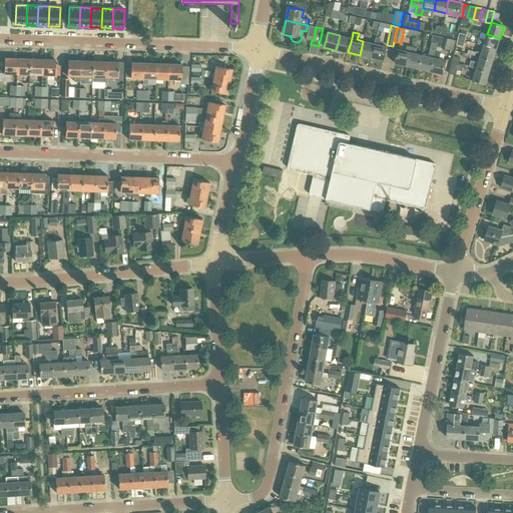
[(500,38),(487,34),(486,40),(479,38),(477,44),(484,46),(496,50),(500,38)]
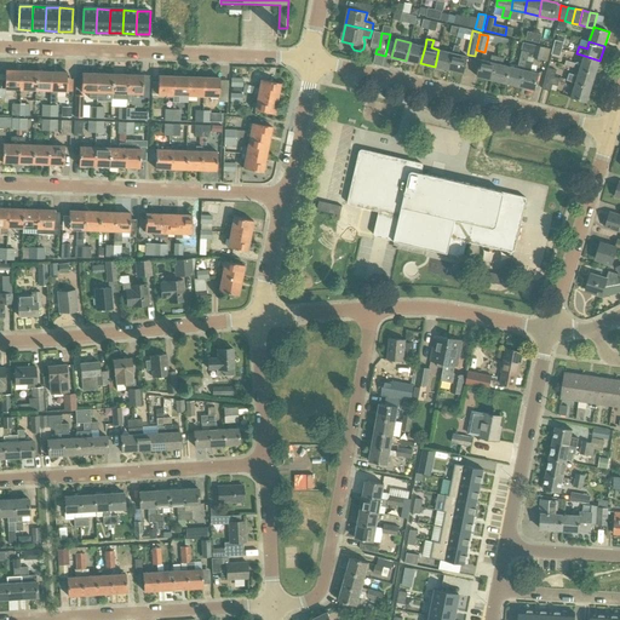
[(414,62),(420,63),(425,46),(411,42),(406,61),(407,61),(407,63),(413,65),(414,62)]
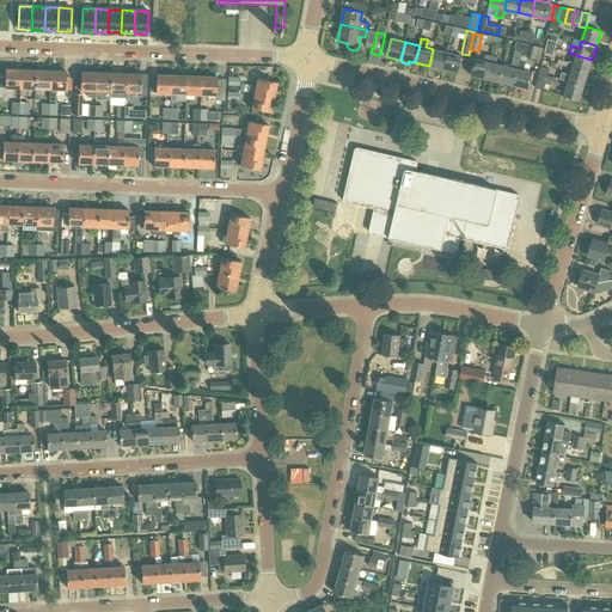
[(500,83),(514,86),(518,71),(519,61),(521,53),(524,43),(516,42),(514,50),(515,50),(510,67),(503,66),(500,83)]
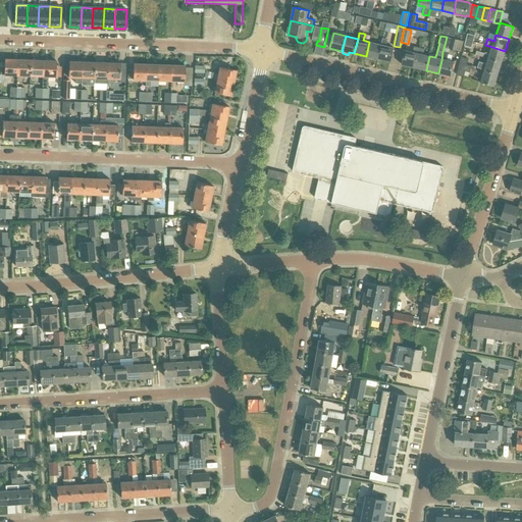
[(447,37),(445,45),(450,46),(449,49),(456,50),(461,51),(463,41),(459,40),(447,37)]
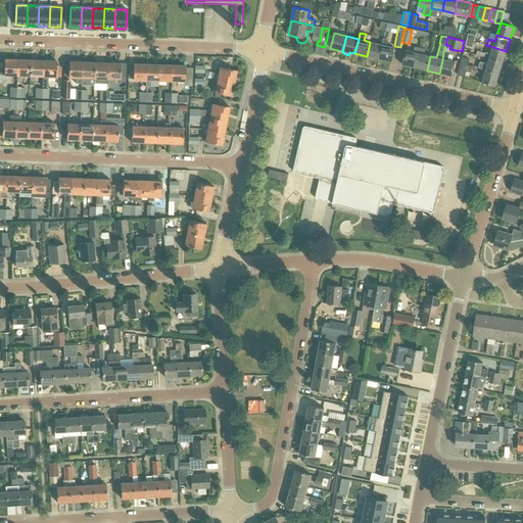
[(384,39),(382,45),(379,59),(390,61),(394,47),(387,46),(388,40),(384,39)]
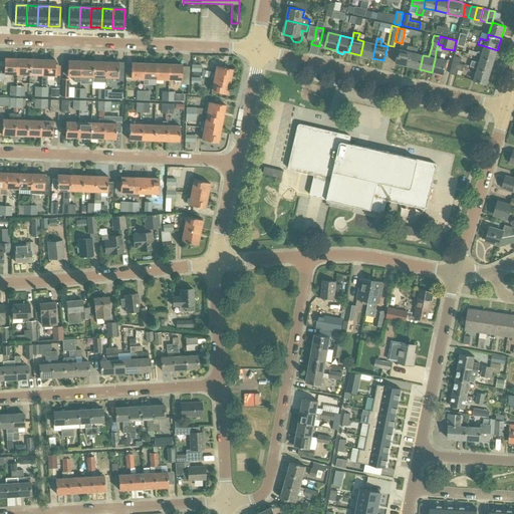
[(466,40),(459,38),(457,45),(464,47),(466,40)]
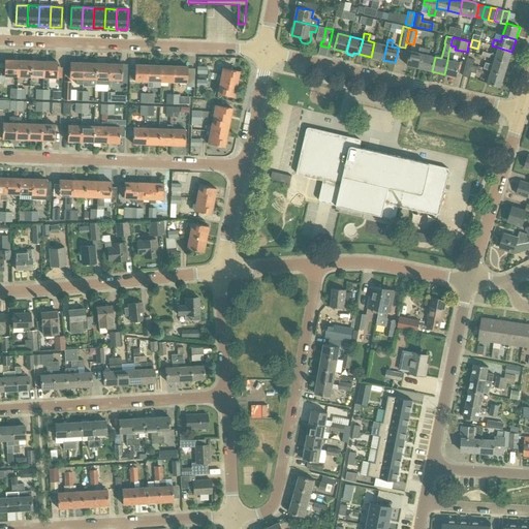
[(371,57),(383,60),(386,45),(374,42),(371,57)]
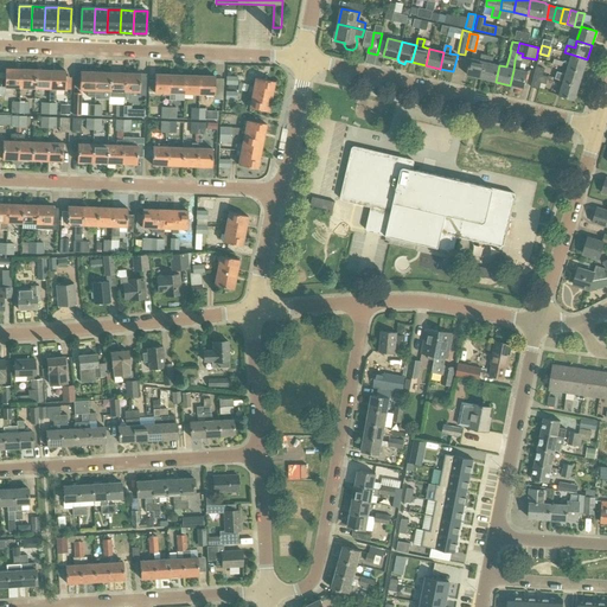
[(467,75),(481,78),(487,56),(481,55),(480,61),(472,58),(467,75)]
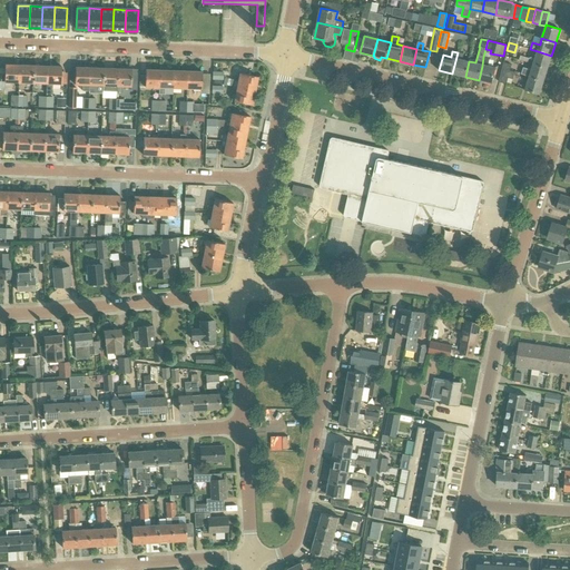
[(533,64),(548,68),(551,56),(538,51),(533,64)]
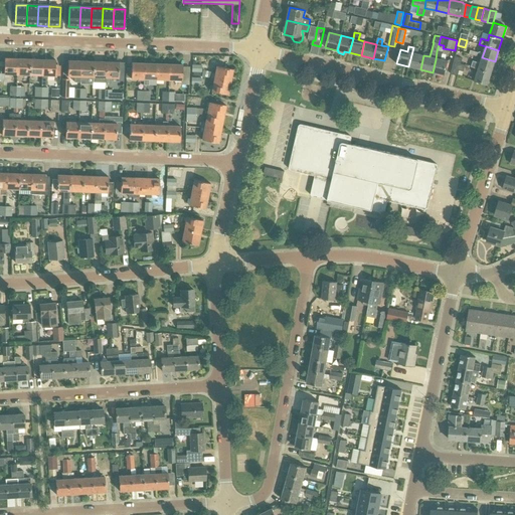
[(408,66),(420,69),(423,55),(417,53),(418,48),(413,47),(408,66)]
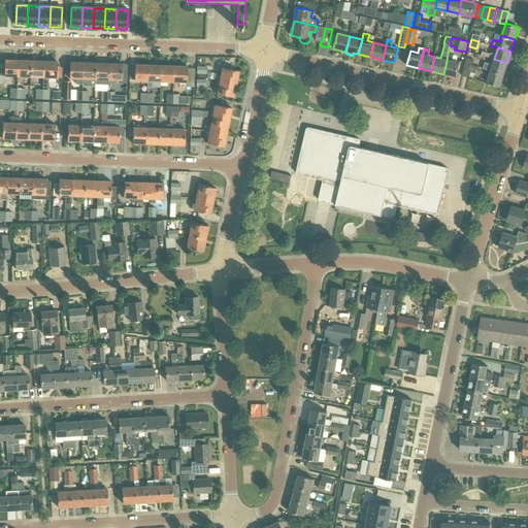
[(447,61),(443,74),(456,76),(459,62),(453,61),(455,55),(448,53),(447,61)]
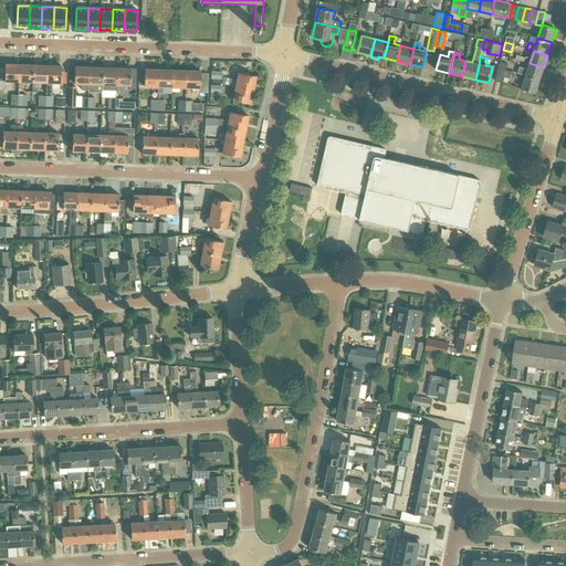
[(517,73),(526,76),(540,80),(544,67),(530,63),(527,70),(519,67),(517,73)]
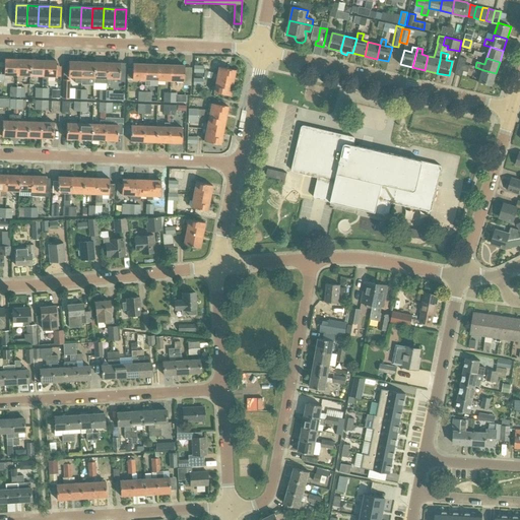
[(4,75),(17,75),(17,59),(4,59),(4,75)]
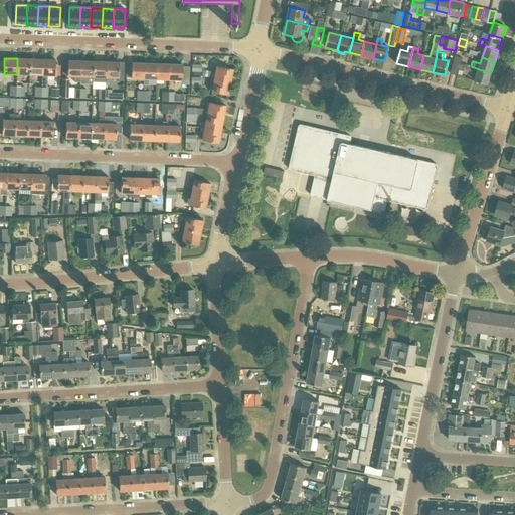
[(17,58),(17,74),(29,75),(30,59),(17,58)]
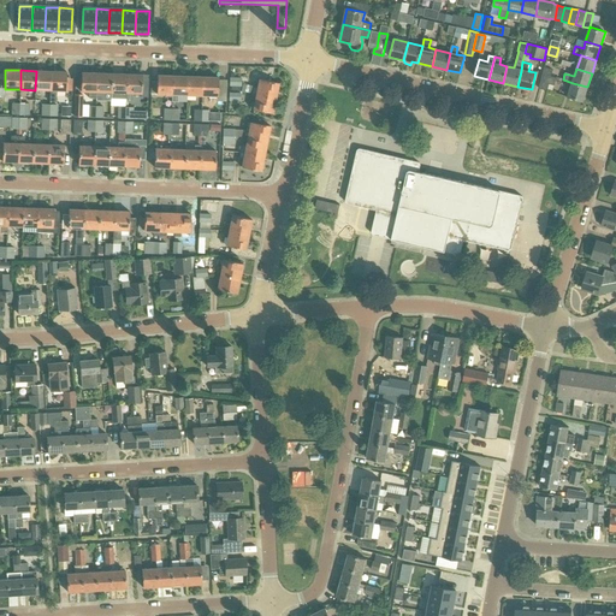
[(35,90),(51,90),(51,71),(36,71),(35,90)]
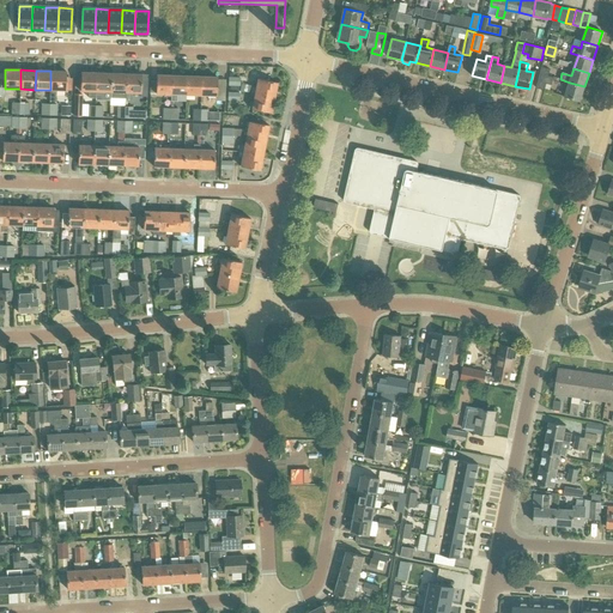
[(50,71),(50,90),(49,102),(55,102),(56,90),(71,91),(72,84),(65,84),(66,72),(50,71)]
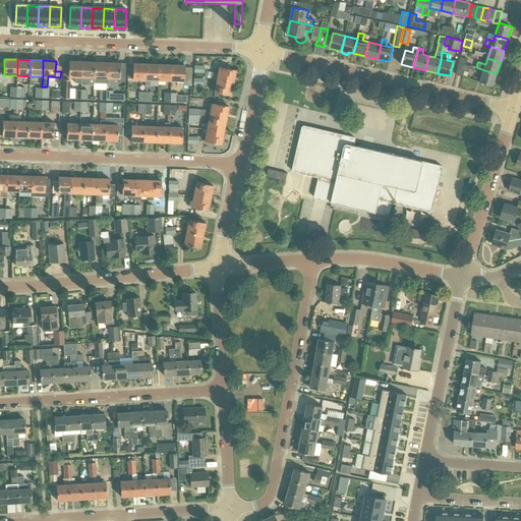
[(80,83),(80,77),(81,62),(68,61),(68,77),(75,77),(75,82),(80,83)]
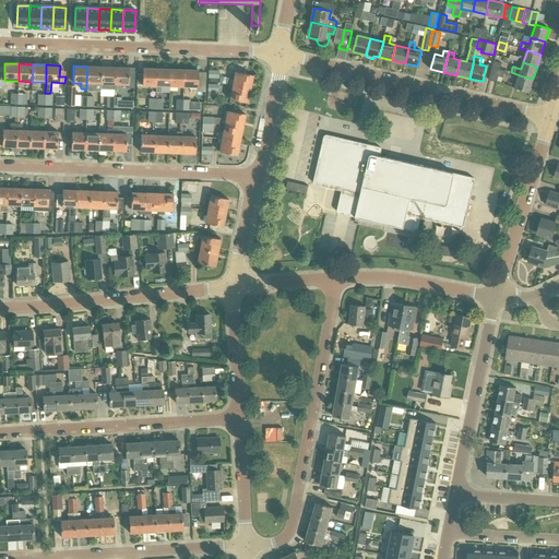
[(86,83),(100,84),(102,67),(87,67),(86,83)]
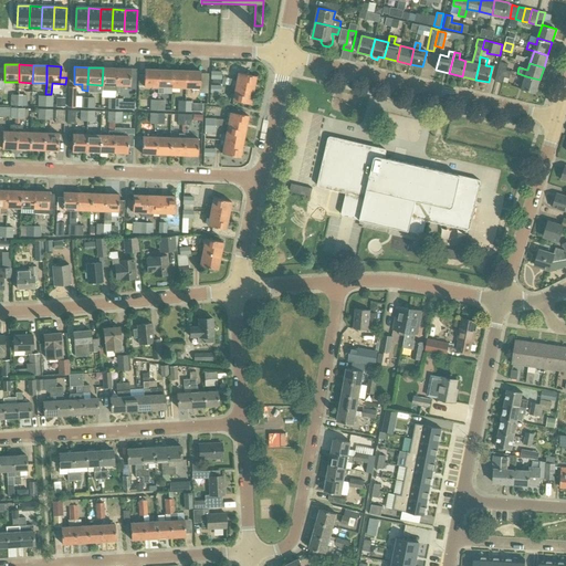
[(115,91),(116,69),(103,67),(102,85),(102,91),(115,91)]
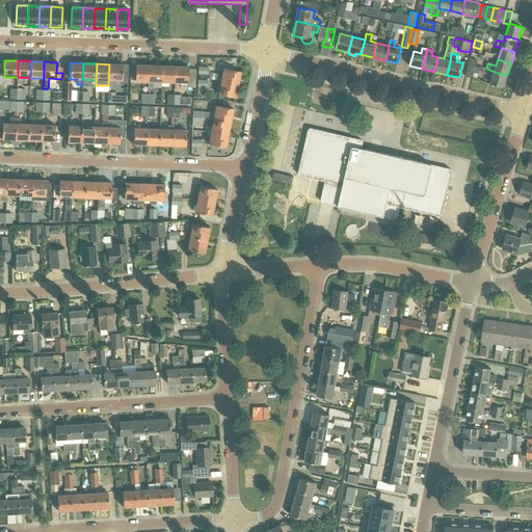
[(476,65),(469,63),(466,77),(473,79),(474,73),(478,74),(480,68),(476,67),(476,65)]
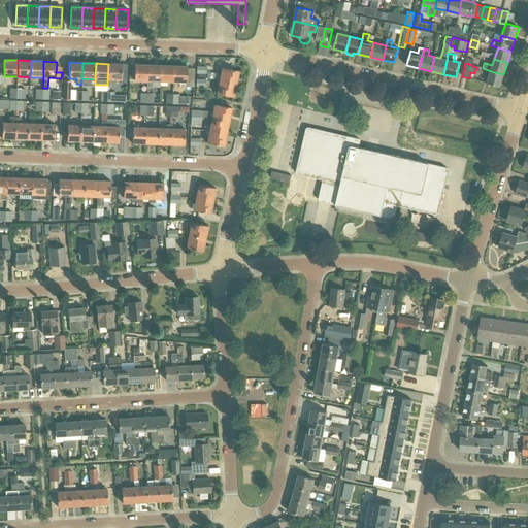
[(108,64),(107,85),(107,86),(112,86),(112,79),(121,80),(121,84),(127,84),(127,75),(121,75),(122,64),(108,64)]
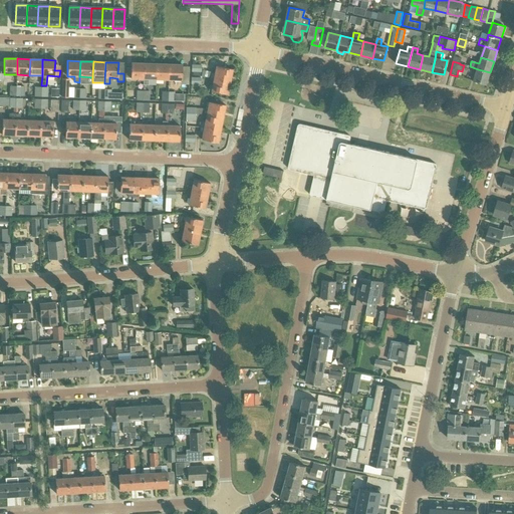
[(138,81),(143,82),(144,63),(131,62),(131,68),(125,68),(125,78),(138,78),(138,81)]
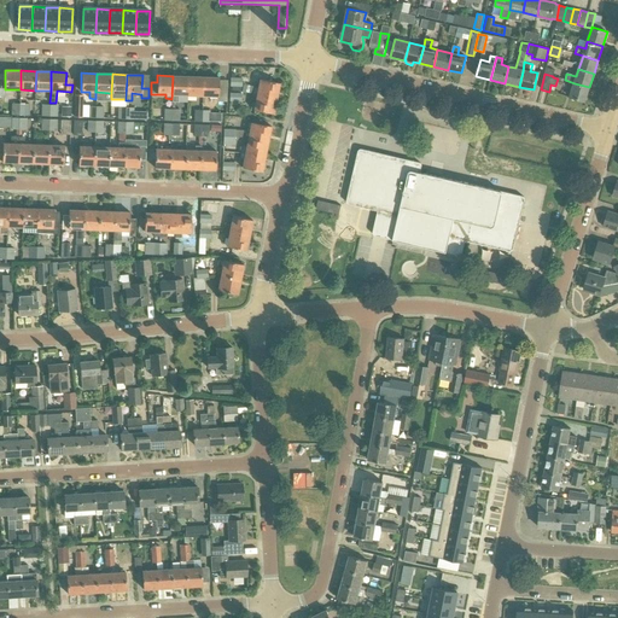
[(173,76),(172,99),(172,103),(179,103),(179,95),(187,95),(188,76),(173,76)]
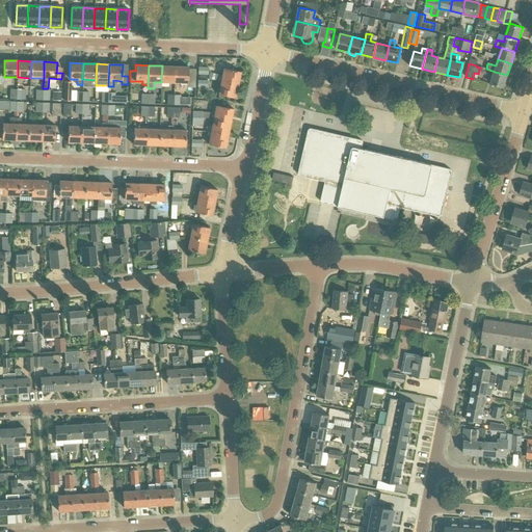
[(161,82),(175,82),(175,67),(162,65),(161,82)]
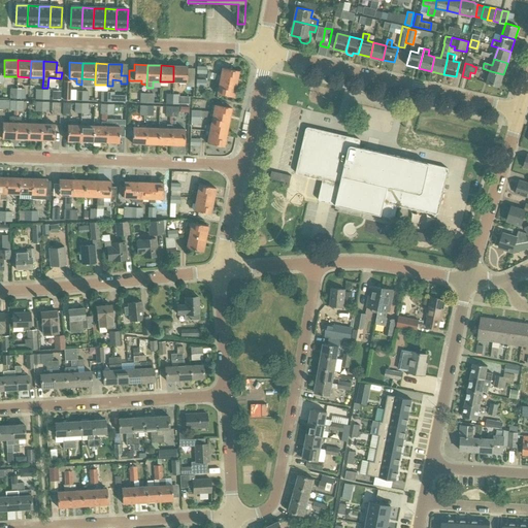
[(173,66),(173,81),(186,83),(187,66),(173,66)]
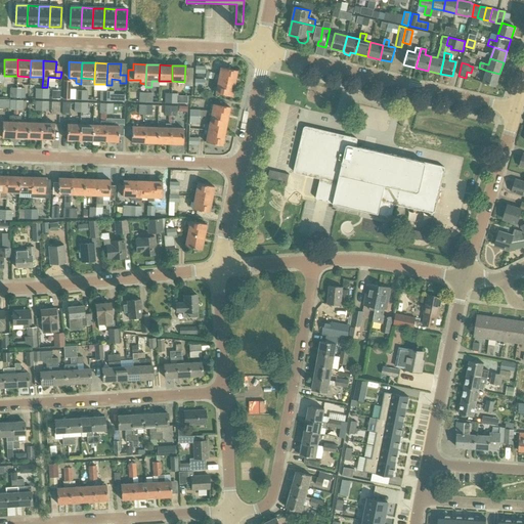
[(214,80),(233,84),(236,71),(220,68),(218,75),(215,75),(214,80)]
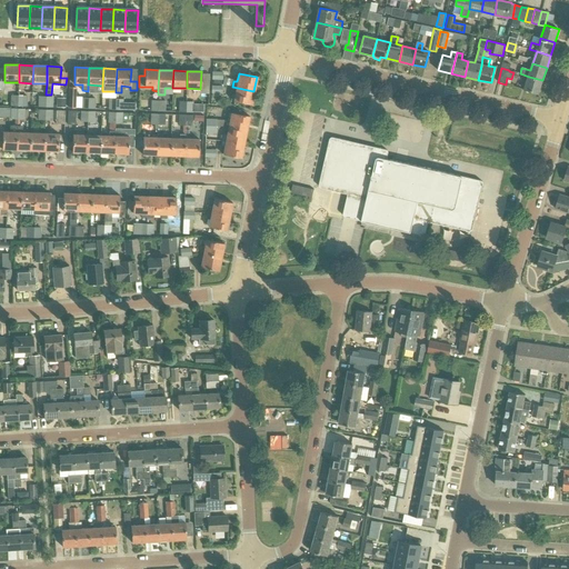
[(542,80),(529,77),(525,89),(539,93),(542,80)]
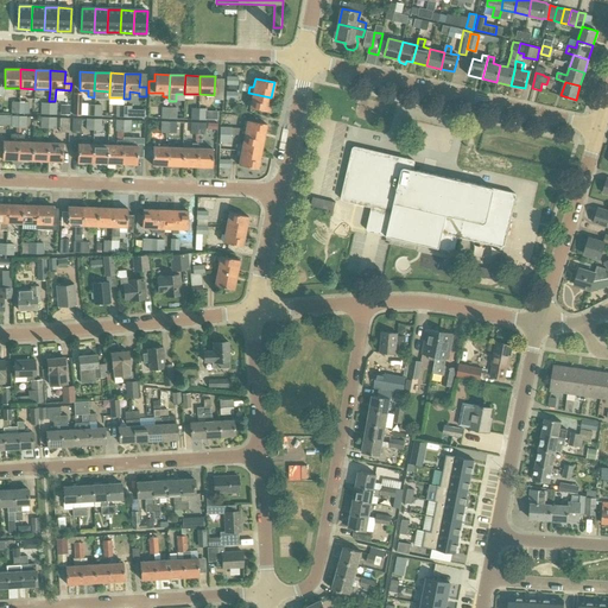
[(271,97),(248,93),(247,99),(251,99),(249,108),(268,112),(271,97)]
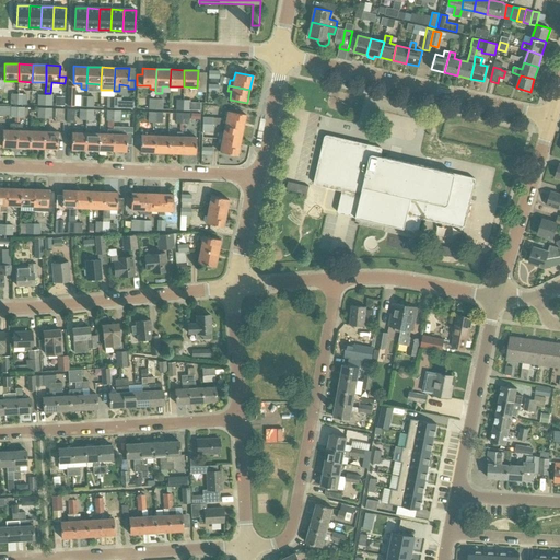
[(55,121),(63,123),(63,108),(55,108),(55,121)]
